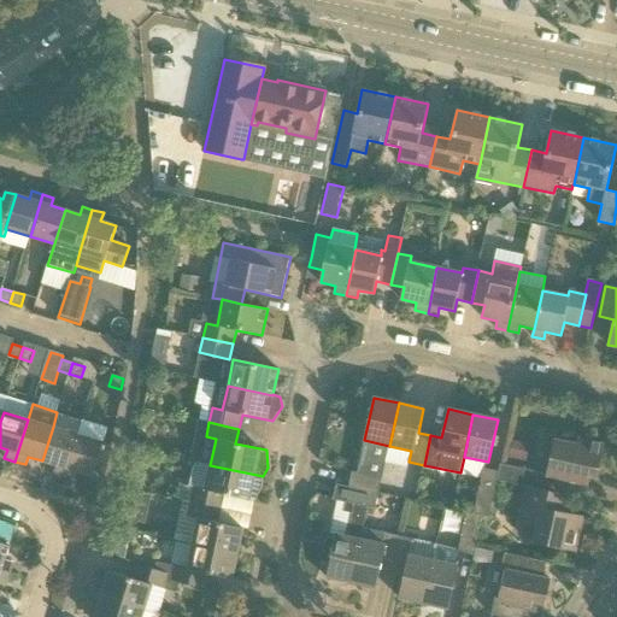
[(65,476),(78,435),(53,427),(42,460),(57,465),(54,474),(65,476)]
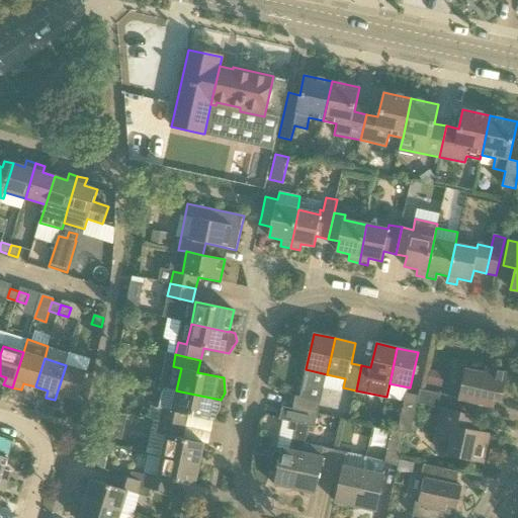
[(66,365),(55,400),(63,403),(66,396),(78,400),(87,371),(66,365)]
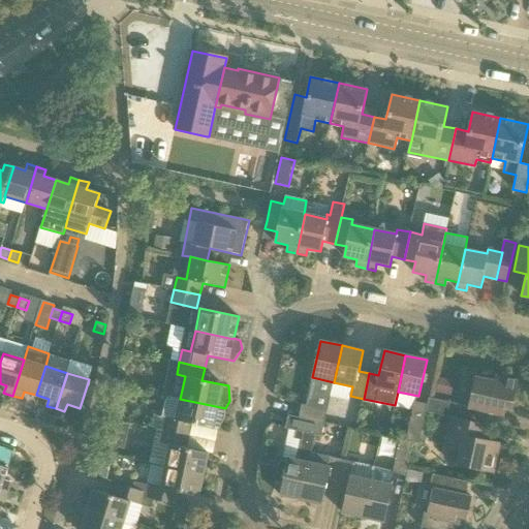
[(469,408),(504,416),(505,408),(511,409),(518,381),(496,376),(494,384),(473,380),(469,408)]
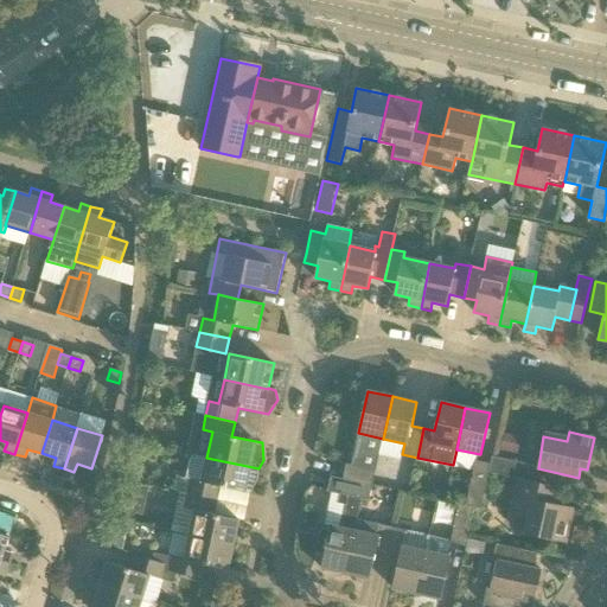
[(530,465),(494,457),(492,457),(490,464),(489,473),(518,479),(526,480),(530,465)]
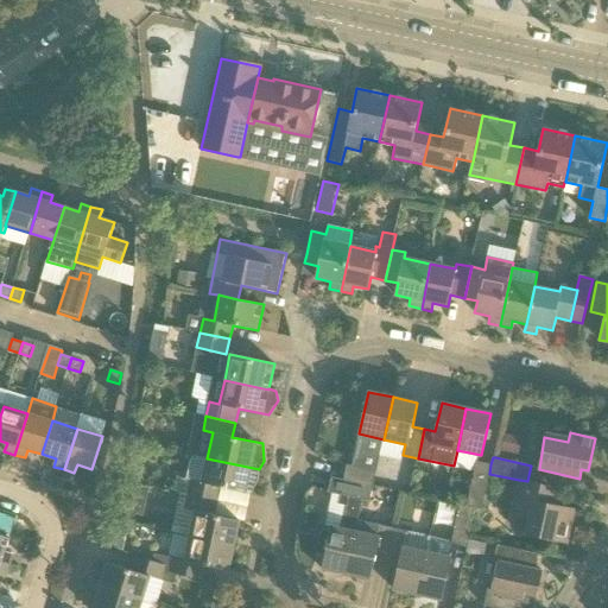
[(192,480),(189,495),(219,501),(221,487),(252,493),(259,479),(259,469),(207,458),(202,482),(192,480)]
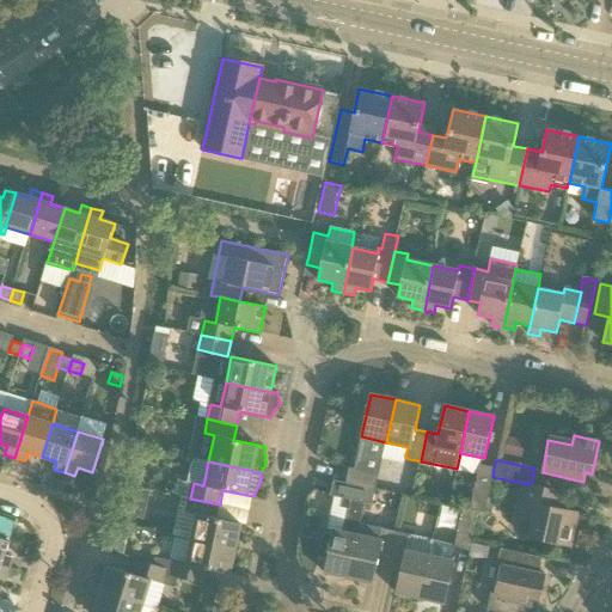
[(479,465),(477,473),(476,481),(470,509),(477,512),(485,513),(491,483),(493,477),(494,467),(481,465),(479,465)]
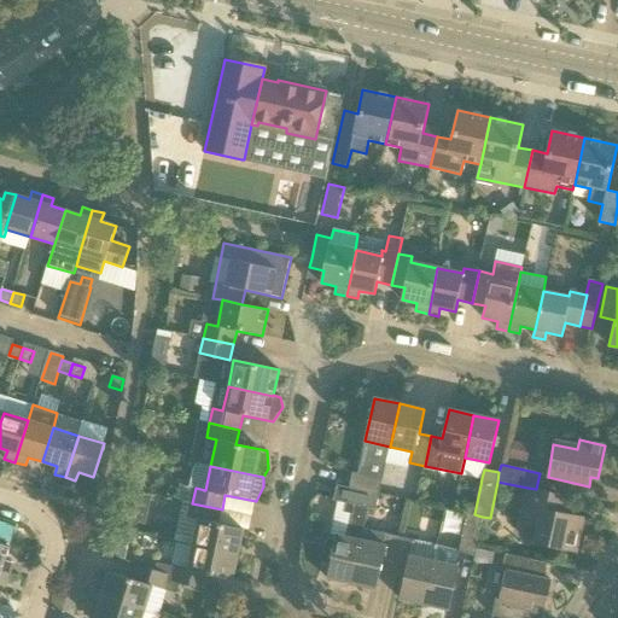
[(349,488),(379,494),(383,479),(353,472),(349,488)]
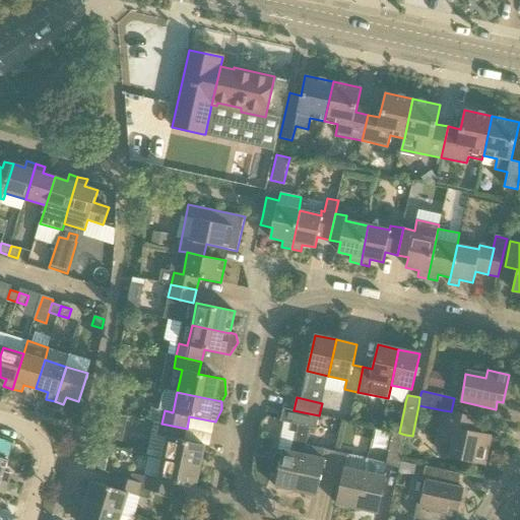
[(319,415),(294,410),(284,409),(281,421),(291,424),(285,451),(282,450),(281,458),(275,457),(270,475),(277,477),(275,486),(297,491),(306,445),(307,446),(311,428),(317,429),(319,415)]
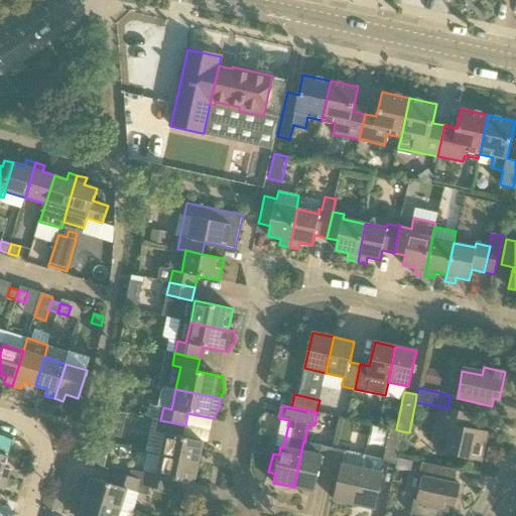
[(447,409),(447,408),(440,407),(433,436),(449,439),(446,454),(482,461),(488,433),(471,429),(474,414),(447,409)]
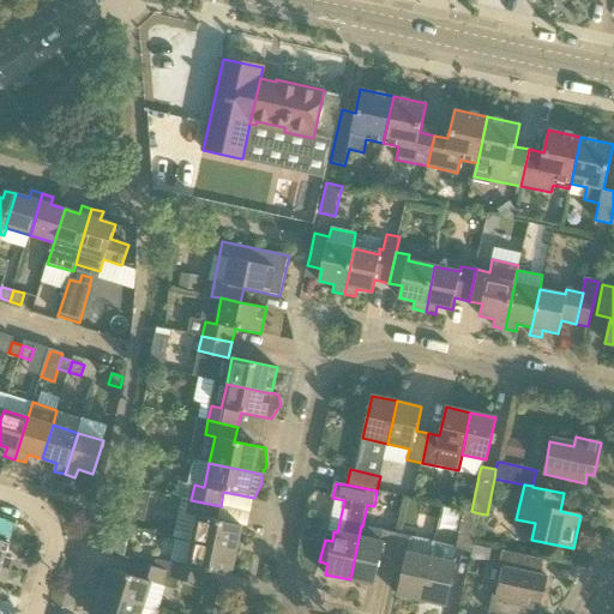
[(130,486),(126,500),(148,505),(151,491),(130,486)]
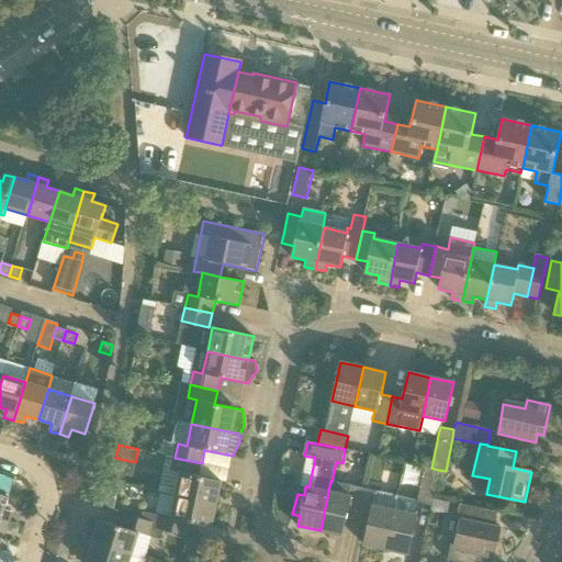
[(199,476),(202,463),(175,458),(171,470),(180,472),(176,495),(217,504),(222,481),(199,476)]
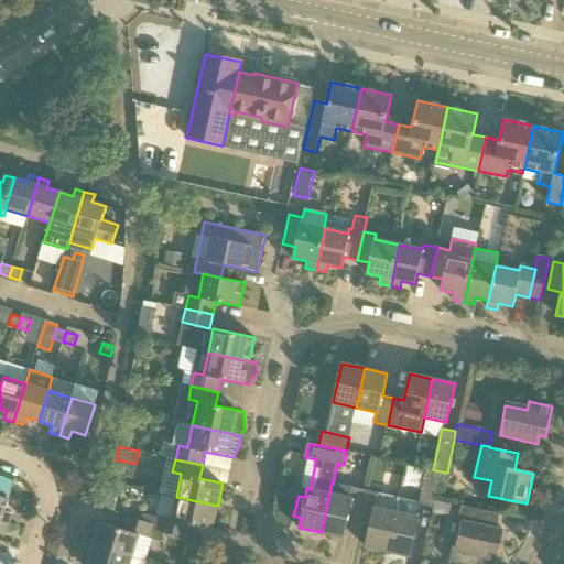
[(426,468),(419,502),(419,503),(432,507),(440,472),(433,469),(426,468)]
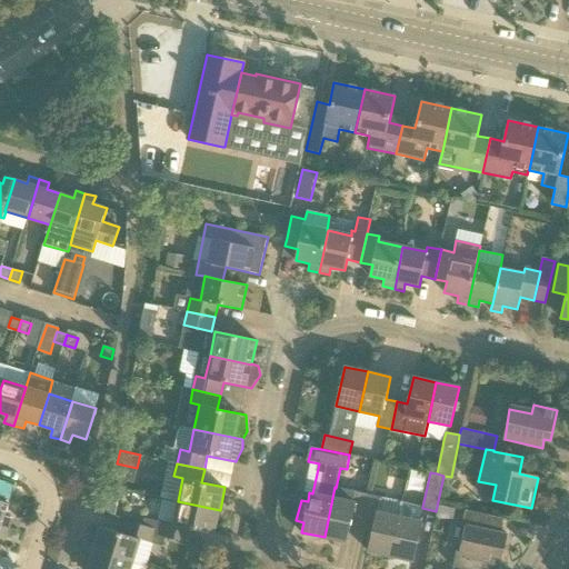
[(9,503),(13,487),(0,480),(0,525),(9,528),(12,519),(5,517),(9,503)]
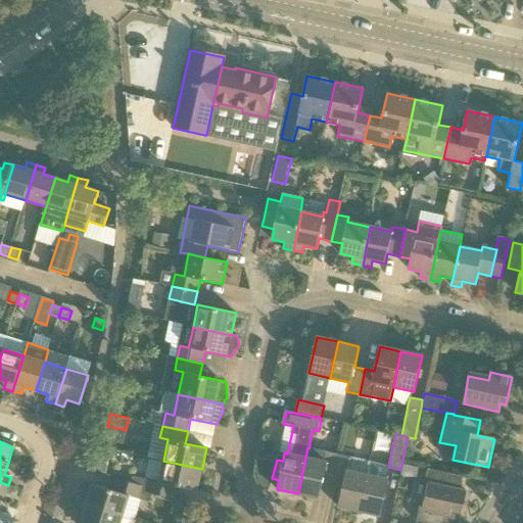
[(95,460),(108,464),(111,450),(99,447),(95,460)]
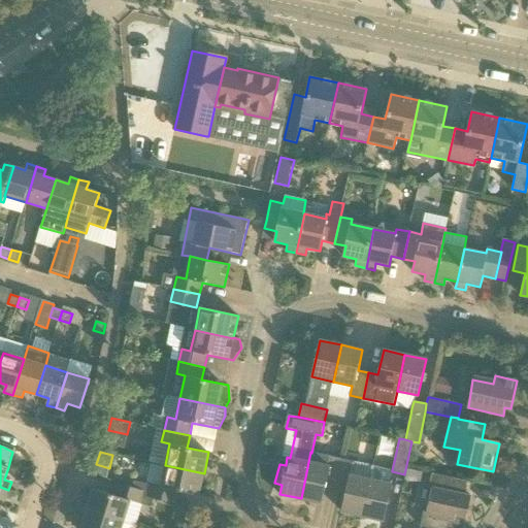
[(342,459),(311,453),(310,452),(301,498),(322,503),(327,483),(337,485),(342,459)]
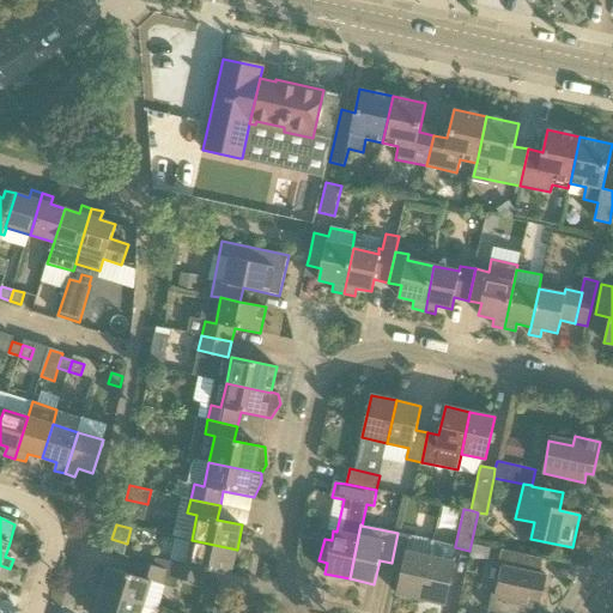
[(422,600),(431,557),(410,552),(413,536),(398,533),(392,563),(402,565),(396,594),(422,600)]
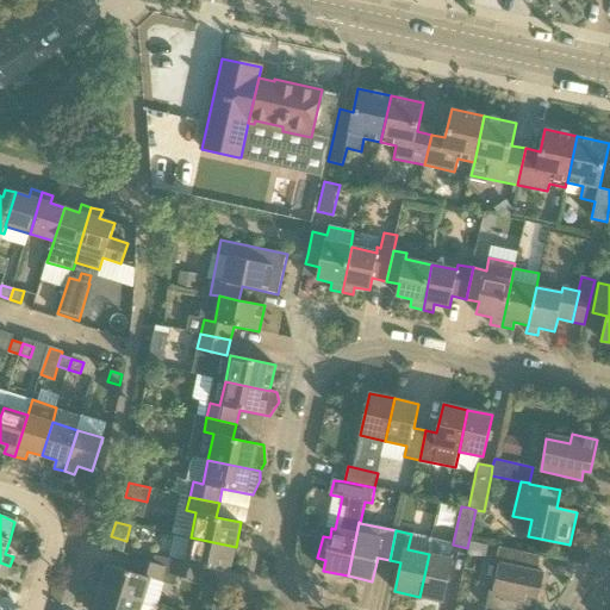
[(230,573),(236,547),(191,537),(185,562),(175,560),(173,574),(201,582),(205,567),(230,573)]
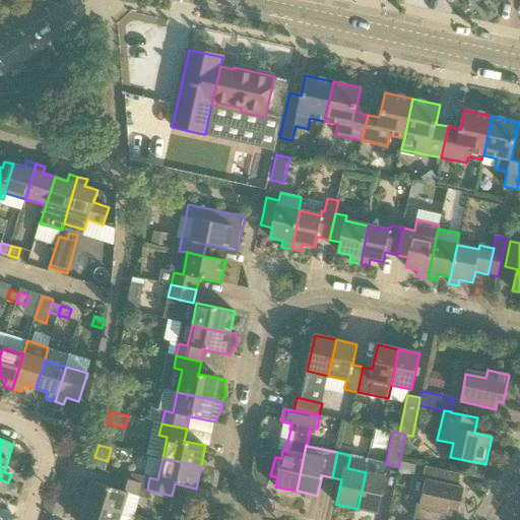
[(369,459),(366,472),(358,509),(378,513),(386,477),(384,476),(386,464),(386,463),(369,459)]
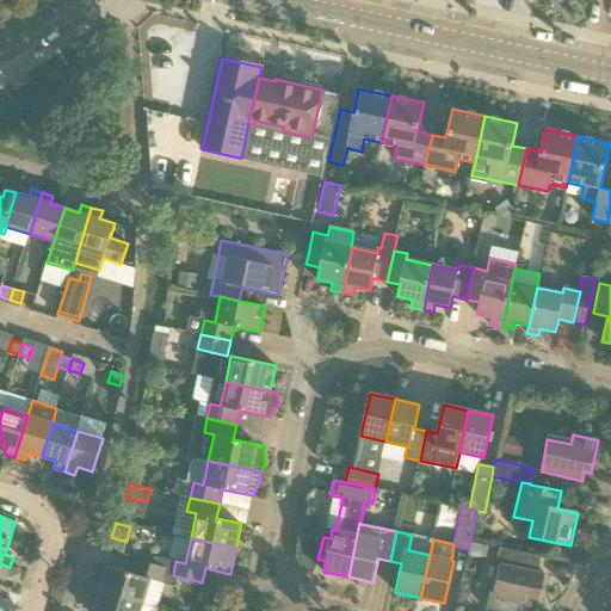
[(494,592),(491,591),(487,609),(498,610),(528,610),(531,602),(534,602),(535,598),(539,599),(545,574),(537,573),(541,557),(500,548),(497,565),(500,566),(494,592)]
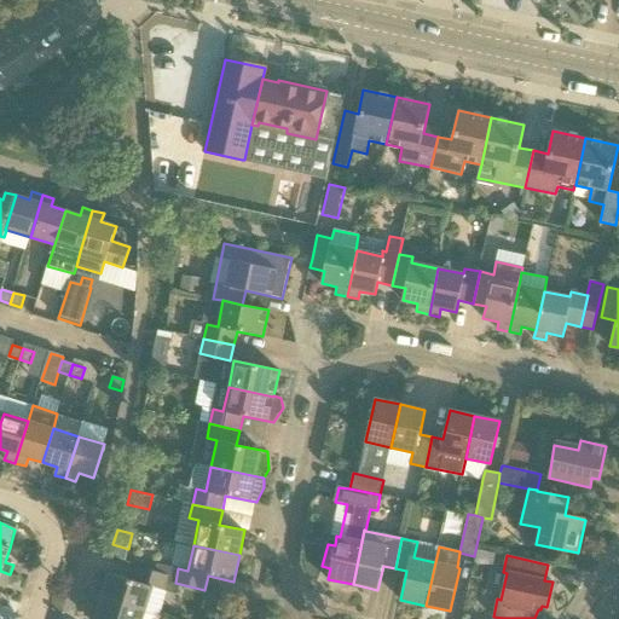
[(102,597),(145,612),(152,588),(163,590),(168,576),(139,566),(134,580),(109,573),(102,597)]
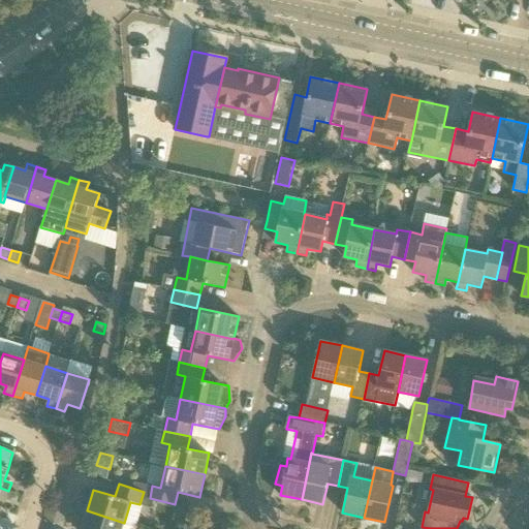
[(0,497),(6,500),(8,491),(0,488),(0,497)]
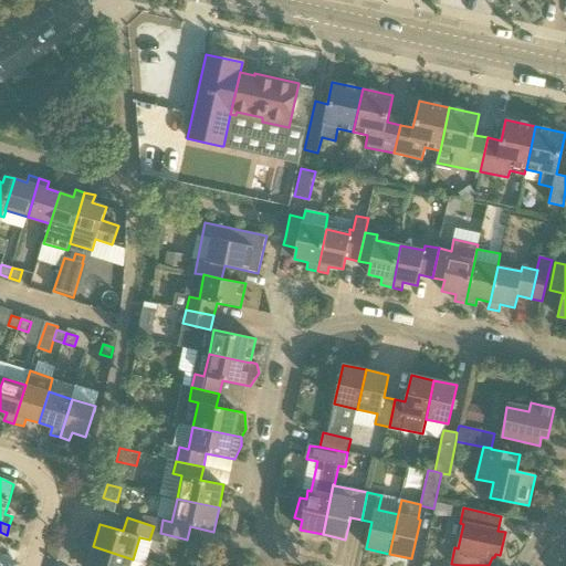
[(130,565),(133,559),(93,546),(86,565),(130,565)]
